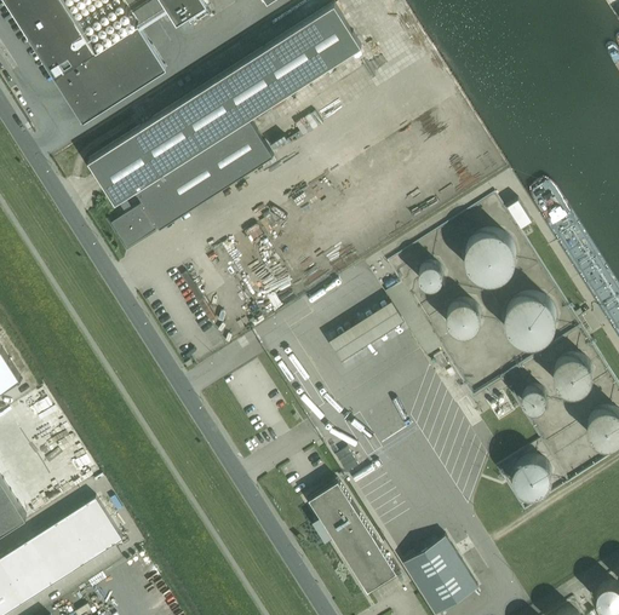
[(95,53),(59,0),(1,0),(81,124),(165,72),(137,27),(95,53)]
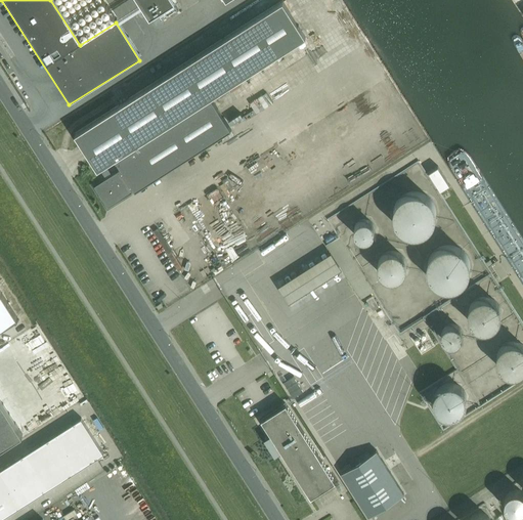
[(134,0),(148,22),(174,6),(170,0),(134,0)]
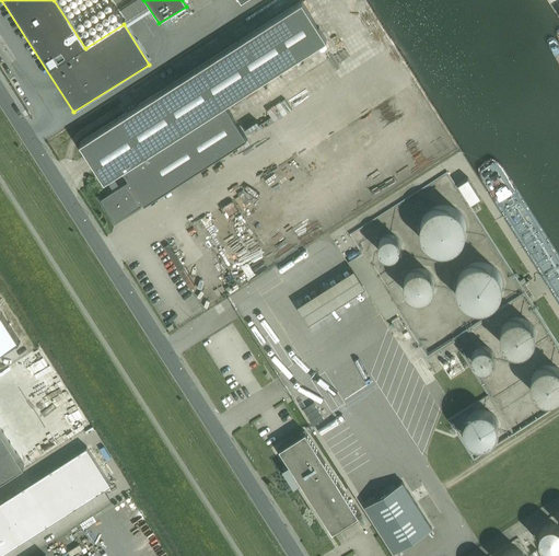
[(325,44),(301,6),(79,148),(103,186),(121,174),(143,208),(246,142),(224,108),(325,44)]
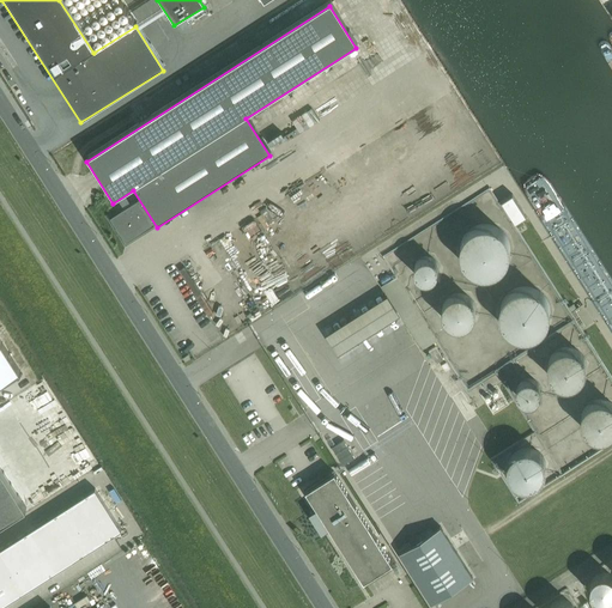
[(511,199),(501,206),(514,228),(525,222),(511,199)]
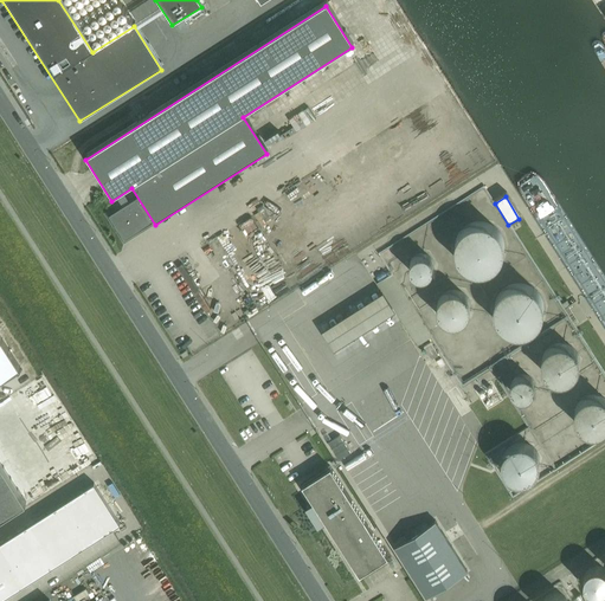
[(117,236),(123,245),(153,226),(136,201),(107,220),(114,230),(113,231),(116,236),(117,236)]
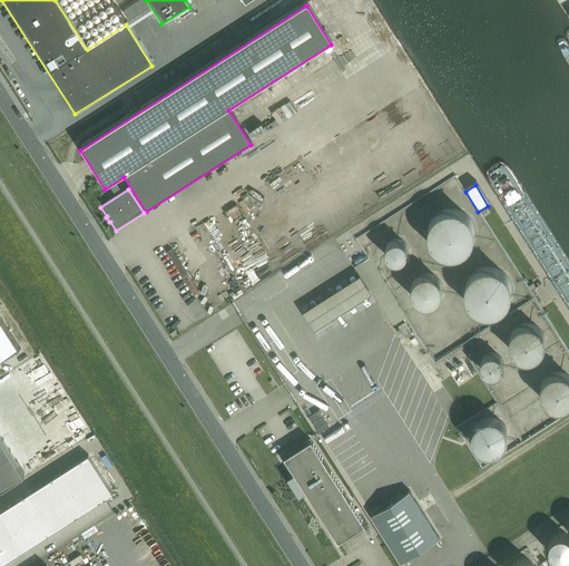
[(431,252),(437,256),(443,260),(451,261),(458,259),(464,255),(470,250),(472,243),(473,235),(472,228),(468,222),(462,217),(455,214),(449,213),(441,215),(434,218),(430,224),(427,231),(425,238),(428,245),(431,252)]
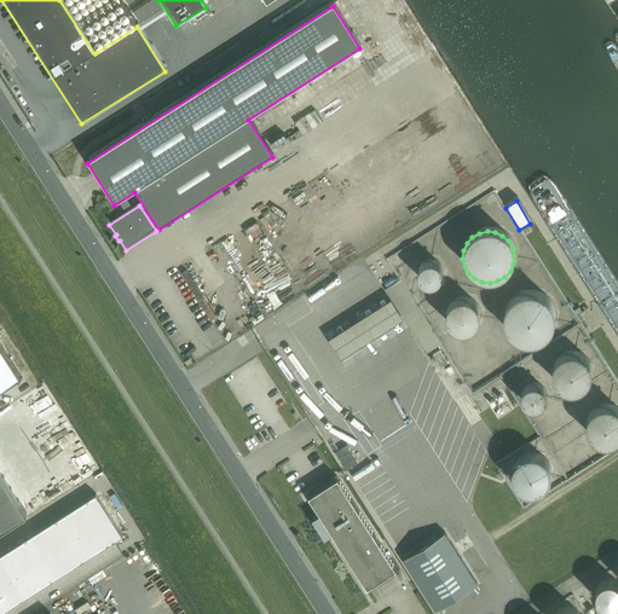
[(438,268),(435,266),(432,265),(428,264),(425,265),(421,266),(419,270),(417,273),(416,277),(417,281),(420,284),(422,287),(426,288),(429,288),(433,288),(437,285),(439,283),(440,279),(442,276),(440,272),(438,268)]
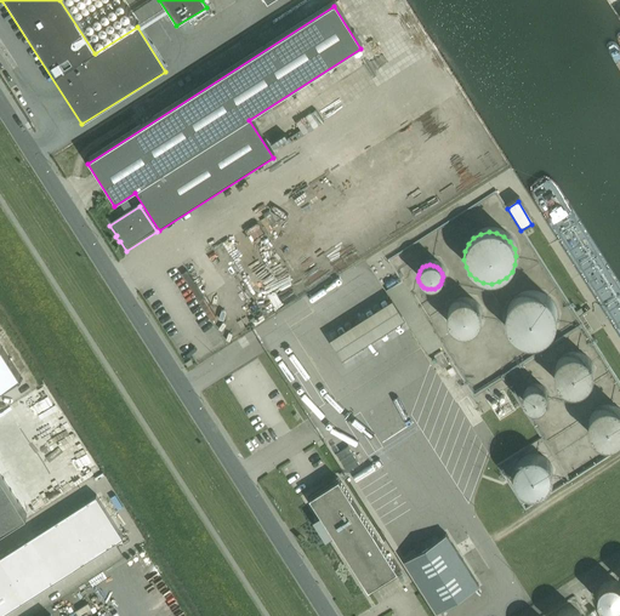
[(226,289),(238,280),(232,273),(220,281),(226,289)]
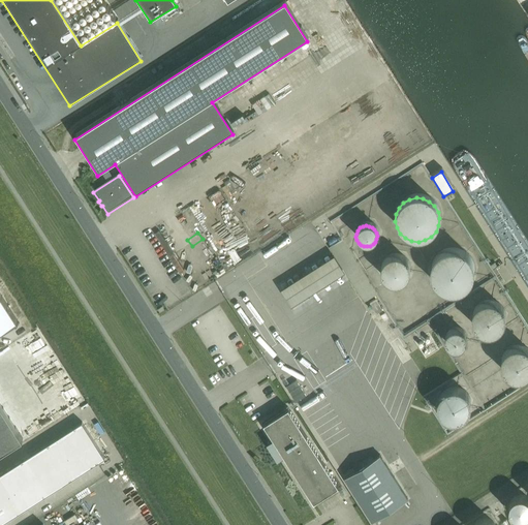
[(333,250),(275,280),(289,308),(308,298),(303,289),(341,270),(358,301),(372,294),(341,235),(329,242),(333,250)]
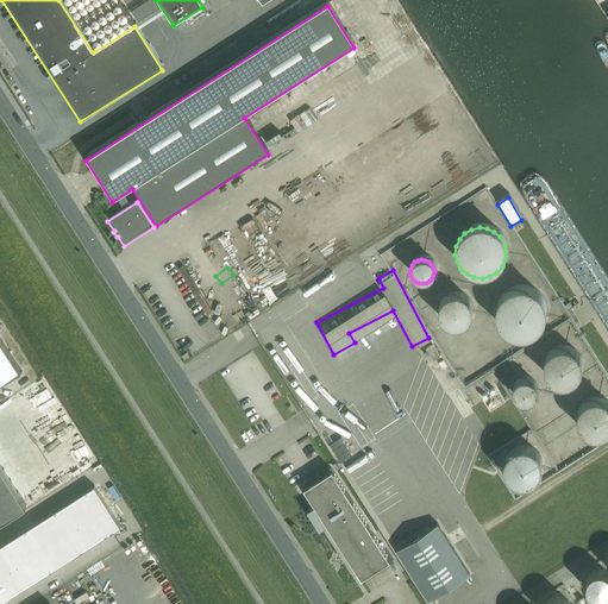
[(246,277),(240,281),(255,306),(261,302),(246,277)]
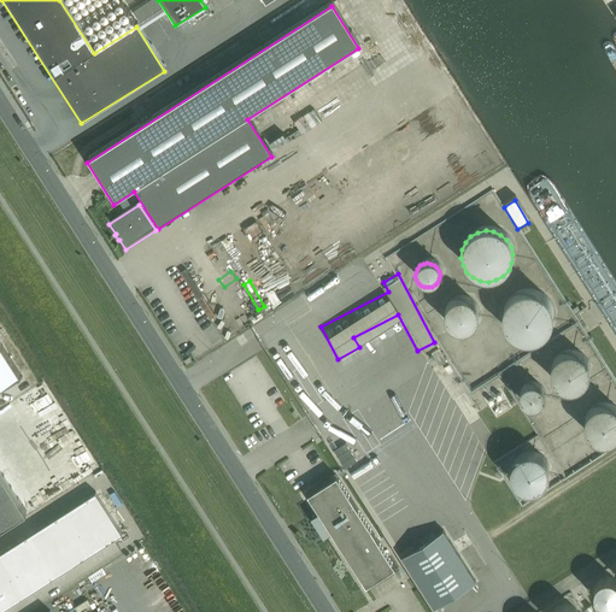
[(506,335),(512,340),(520,343),(528,345),(535,342),(543,339),(549,333),(551,325),(552,317),(551,310),(546,302),(540,298),(533,294),(526,293),(517,294),(510,299),(505,305),(502,312),(500,321),(503,328),(506,335)]
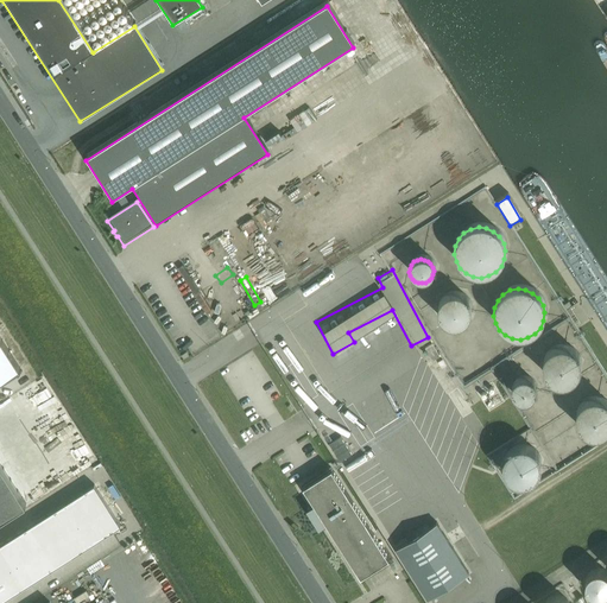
[(266,308),(279,299),(272,290),(260,299),(266,308)]
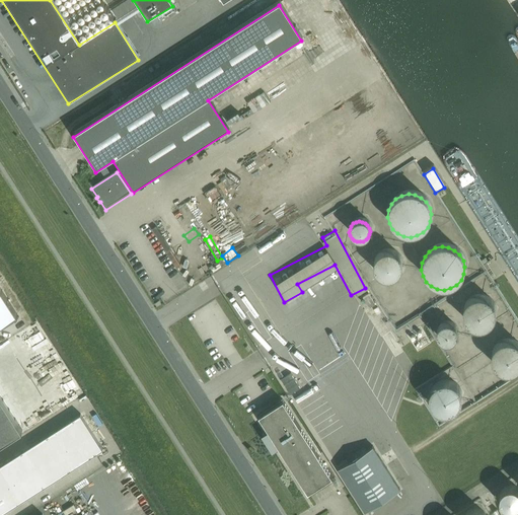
[(374,274),(378,278),(383,281),(389,281),(394,279),(398,276),(400,271),(401,265),(399,260),(395,255),(390,253),(385,252),(380,254),(375,259),(373,264),(373,269),(374,274)]
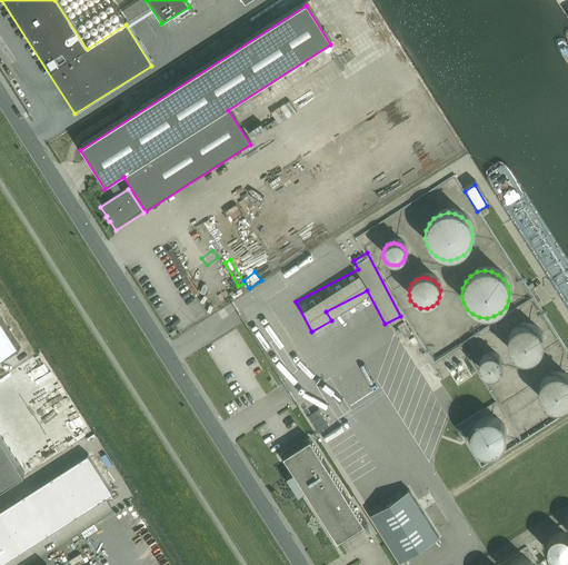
[(534,293),(542,305),(547,303),(538,289),(534,293)]
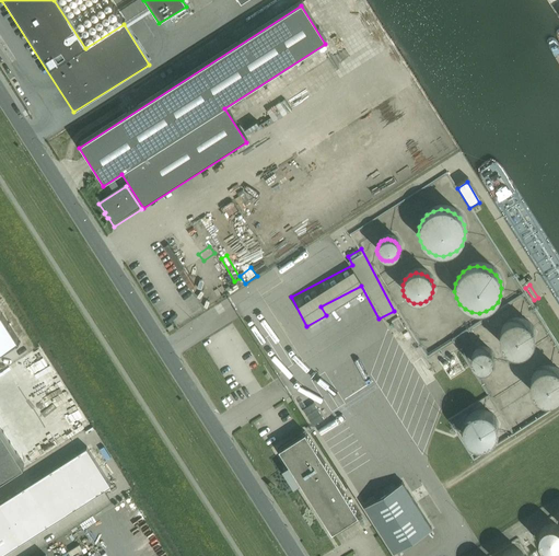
[(0,354),(18,344),(0,316),(0,354)]
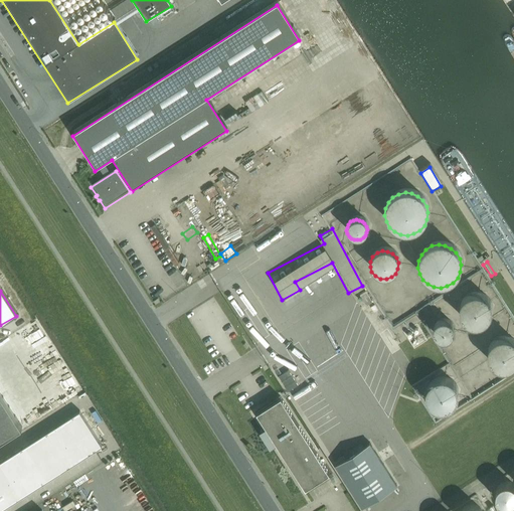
[(358,299),(365,309),(371,306),(364,295),(358,299)]
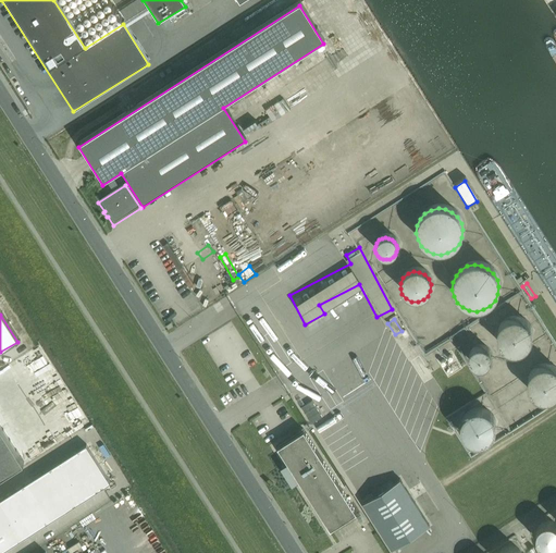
[(527,327),(523,322),(518,320),(513,320),(507,321),(503,323),(498,328),(496,333),(496,339),(497,344),(499,348),(504,352),(509,354),(515,355),(520,354),(524,351),(528,347),(530,342),(531,336),(530,331),(527,327)]
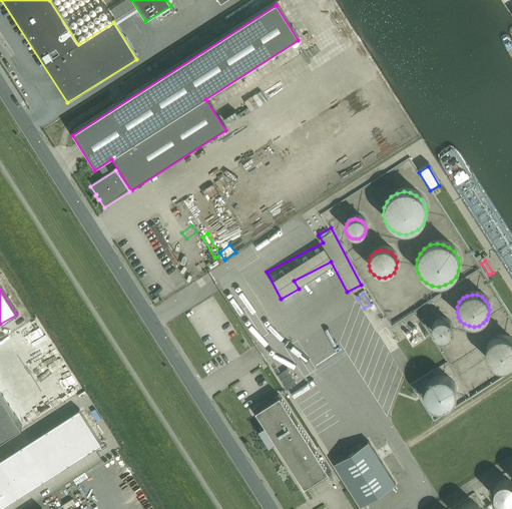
[(432,335),(434,339),(438,341),(443,342),(447,340),(450,336),(451,332),(450,328),(448,324),(444,322),(439,322),(435,323),(432,327),(431,331),(432,335)]
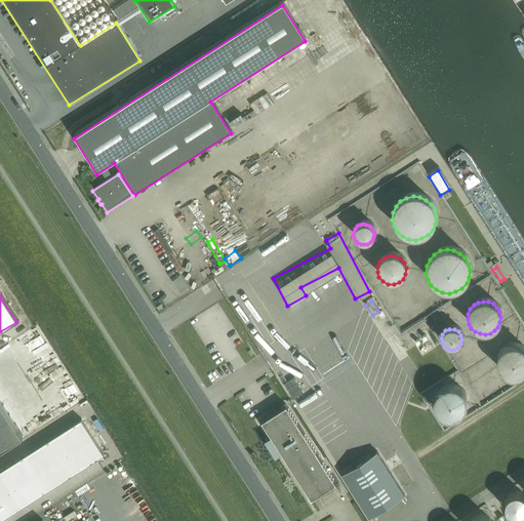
[(374,366),(383,361),(379,358),(388,353),(380,342),(365,353),(374,366)]
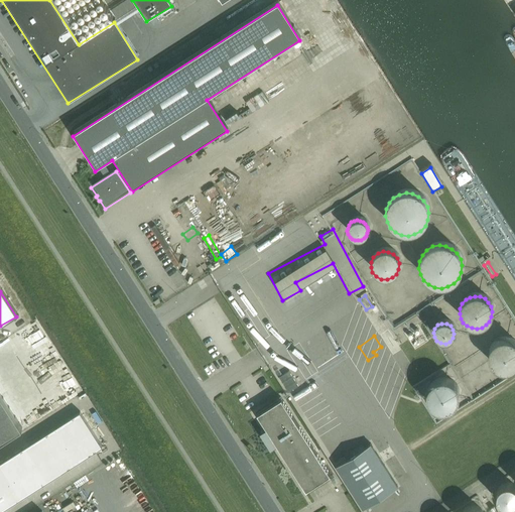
[(514,345),(513,343),(508,341),(503,341),(498,342),(494,344),(490,348),(488,353),(488,358),(489,363),(491,367),(495,370),(500,372),(505,373),(510,372),(514,369),(514,368),(514,345)]
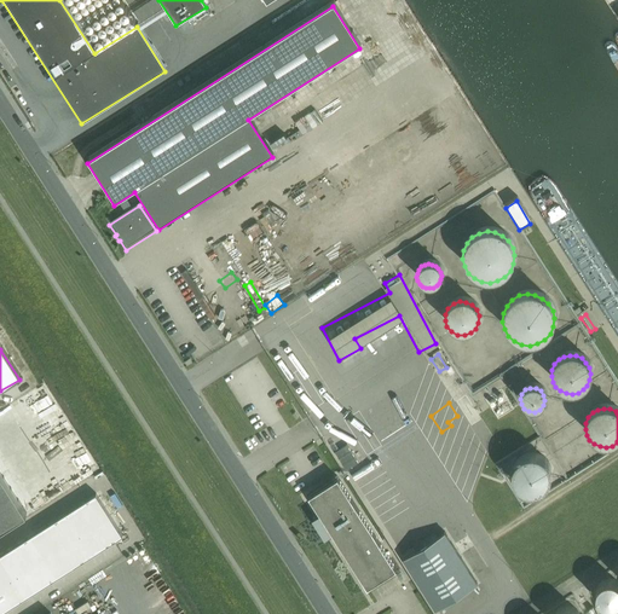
[(454,442),(471,435),(465,423),(448,430),(454,442)]
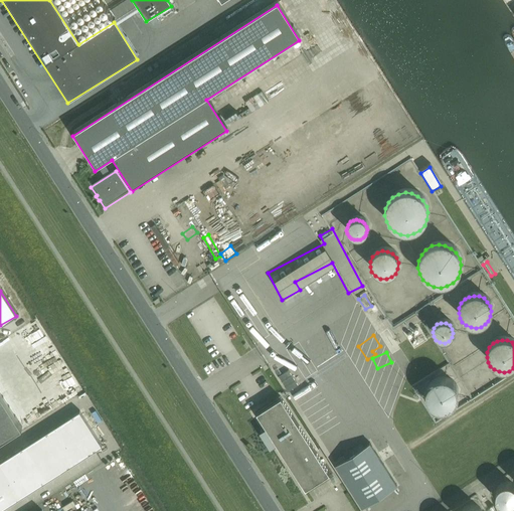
[(426,402),(429,406),(434,410),(439,412),(444,413),(450,411),(455,408),(458,402),(459,396),(458,390),(455,385),(450,381),(444,380),(438,380),(433,383),(429,387),(426,392),(425,397),(426,402)]
